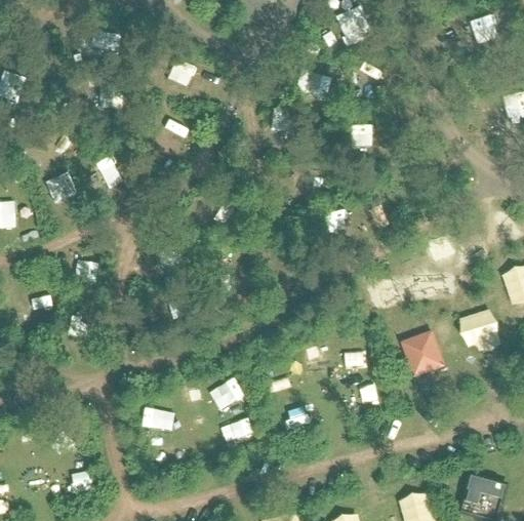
[(304,27),(308,25),(311,36),(328,30),(317,1),(296,9),(304,27)]
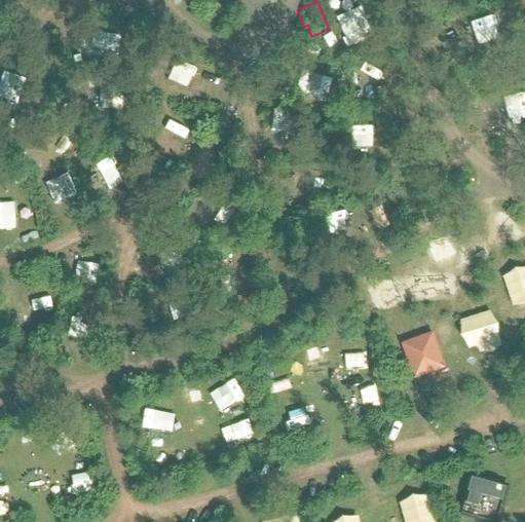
[(497,269),(497,283),(516,283),(516,269),(497,269)]
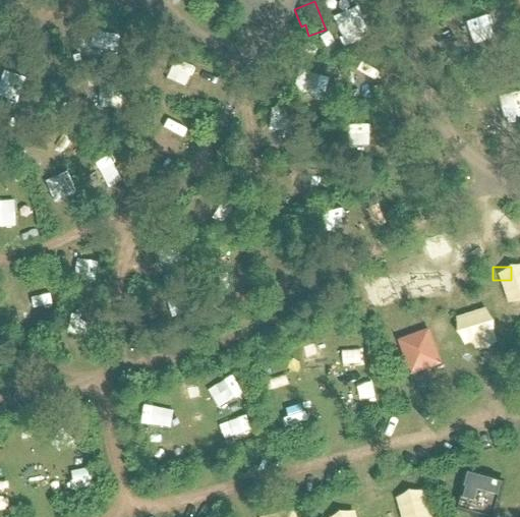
[(29,324),(43,326),(46,310),(32,308),(29,324)]
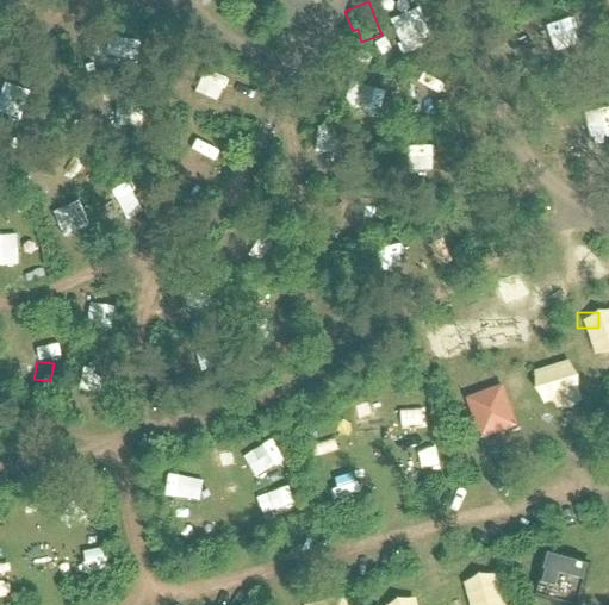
[(502,413),(505,425),(514,422),(501,384),(466,395),(476,423),(502,413)]
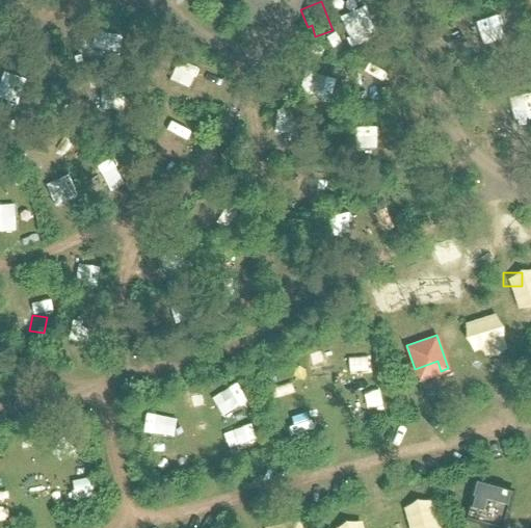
[(469,517),(499,525),(506,500),(508,500),(511,490),(476,480),(474,491),(476,491),(469,517)]
